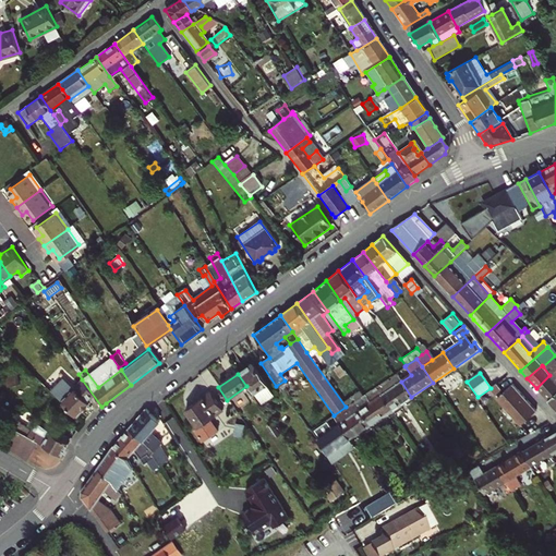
[(536,388),(547,400),(555,391),(555,382),(550,375),(536,388)]
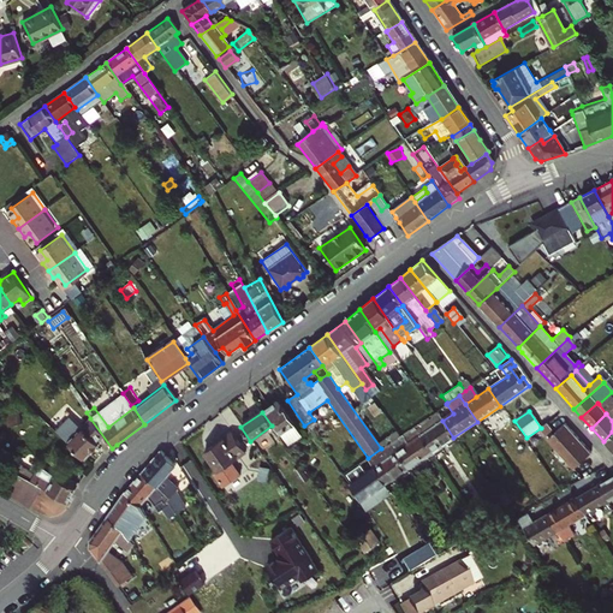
[(429,453),(453,438),(442,421),(438,415),(421,426),(418,423),(412,428),(418,436),(429,453)]
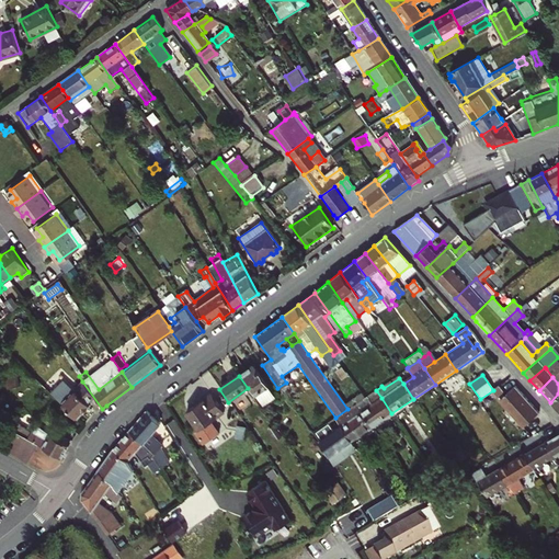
[(286,383),(277,388),(281,392),(289,387),(286,383)]
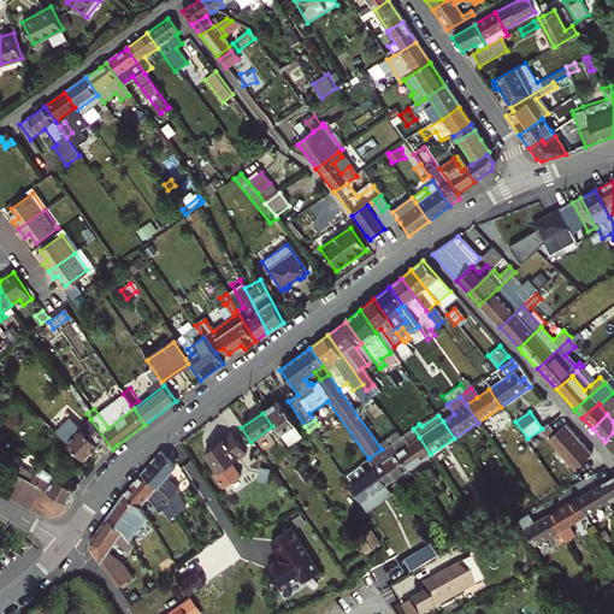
[(72,426),(60,438),(83,461),(98,447),(96,444),(102,438),(89,421),(78,432),(72,426)]
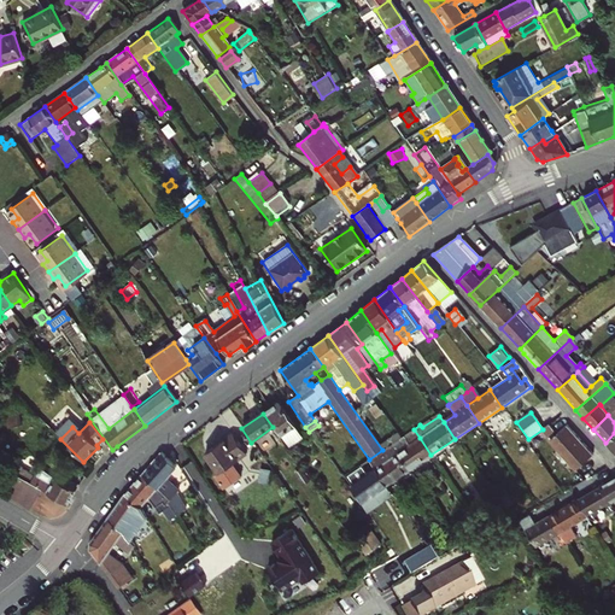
[(579,473),(598,455),(568,423),(550,441),(579,473)]
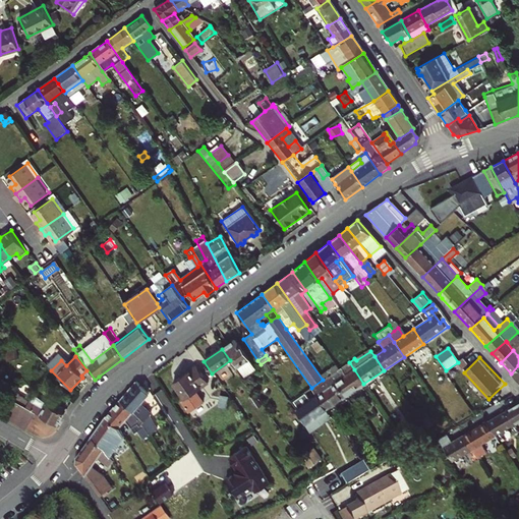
[(345,364),(347,367),(350,371),(354,369),(349,362),(345,364)]
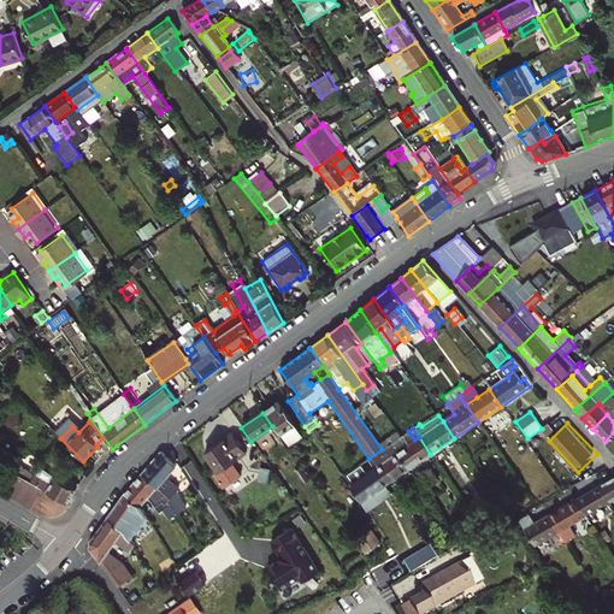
[(545,436),(542,429),(527,438),(532,446),(545,436)]
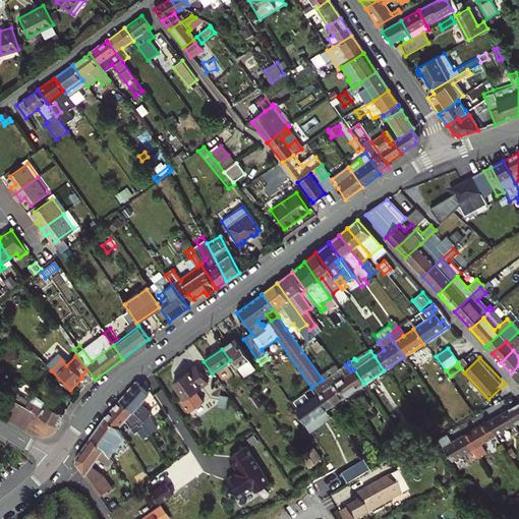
[(182,401),(190,413),(208,402),(200,391),(214,383),(203,364),(174,382),(185,399),(182,401)]
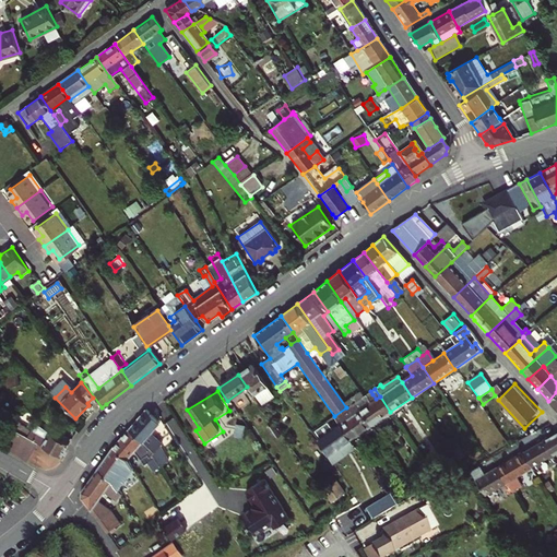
[(376,399),(372,394),(367,398),(366,396),(362,400),(360,398),(354,403),(369,426),(390,412),(380,396),(376,399)]
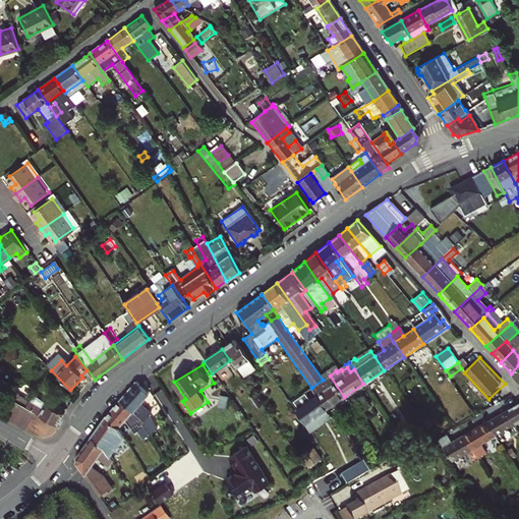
[(311,388),(309,389),(312,393),(314,396),(325,410),(344,397),(330,376),(323,380),(311,388)]
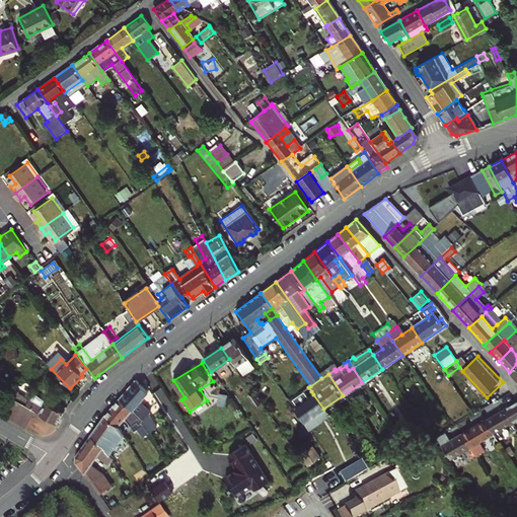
[(12,400),(33,412),(40,416),(56,424),(63,412),(30,394),(26,401),(15,395),(13,398),(9,396),(9,398),(12,400)]
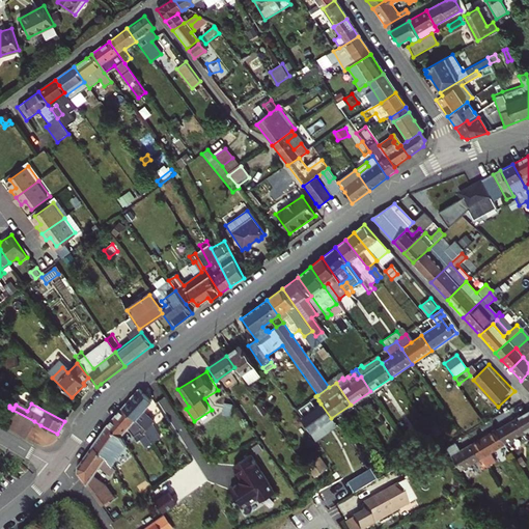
[(331,418),(321,404),(301,418),(310,433),(331,418)]
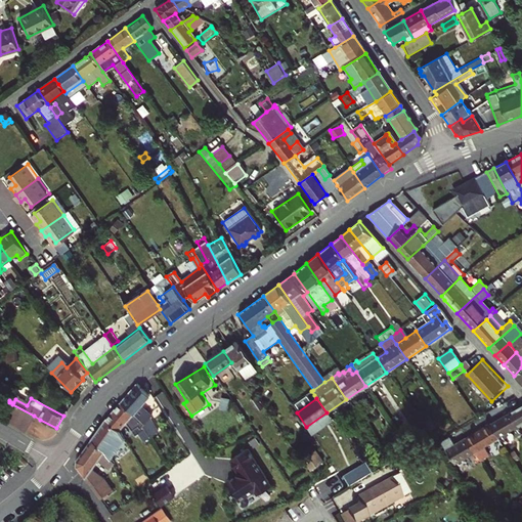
[(359,404),(364,412),(371,408),(364,400),(359,404)]
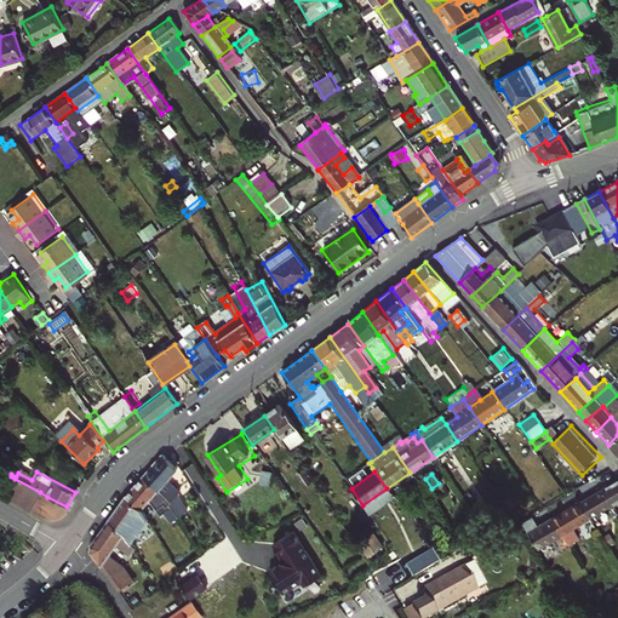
[(142,478),(124,499),(139,511),(147,503),(155,510),(159,508),(169,525),(177,519),(167,505),(170,503),(142,478)]
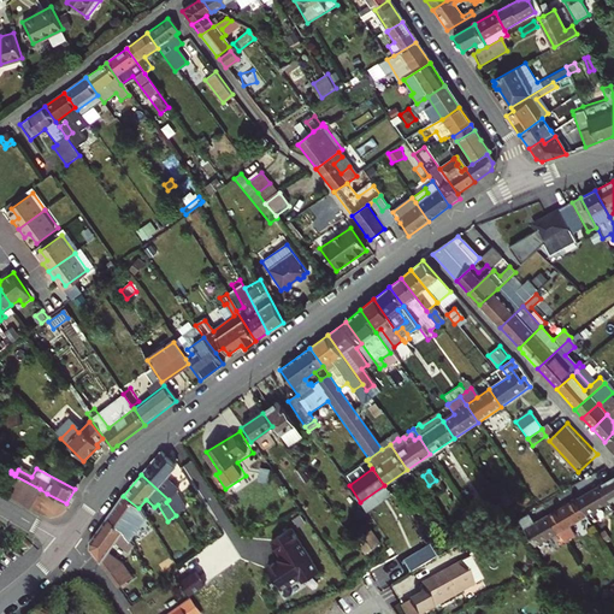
[(15,476),(4,495),(28,509),(40,489),(15,476)]
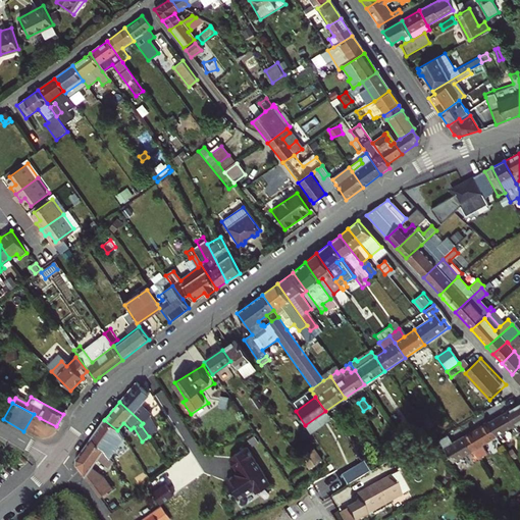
[(519,423),(519,404),(507,412),(515,426),(519,423)]
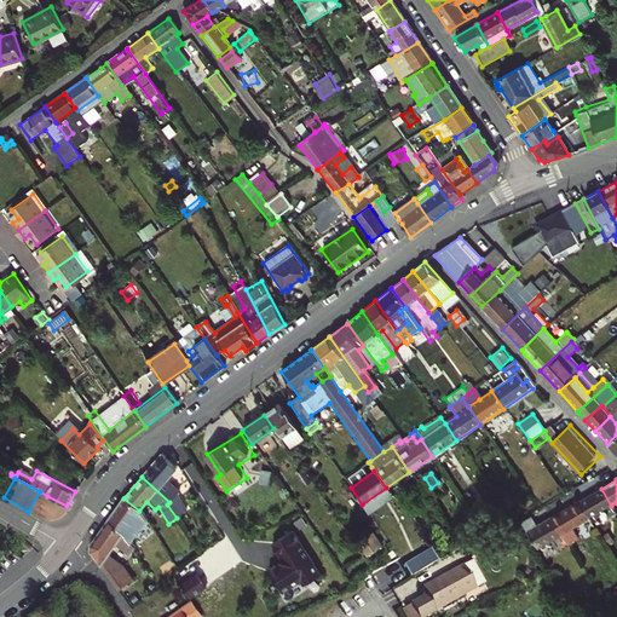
[(578,502),(589,519),(611,506),(601,489),(578,502)]
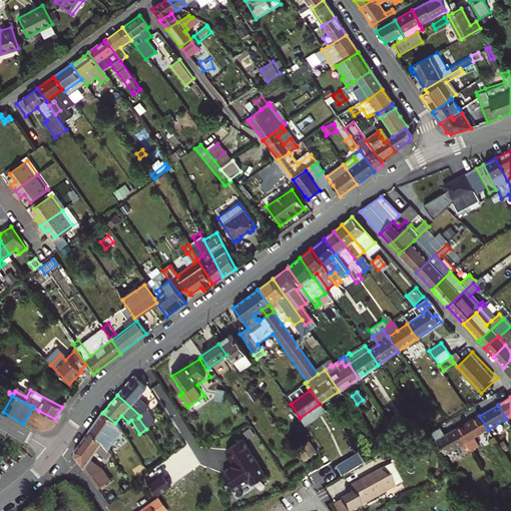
[(359,421),(353,412),(348,415),(355,425),(359,421)]
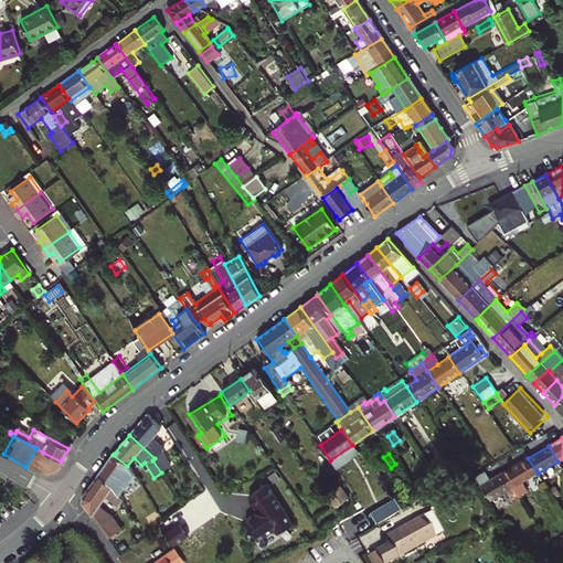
[(528,479),(538,474),(528,458),(512,468),(517,476),(523,471),(528,479)]
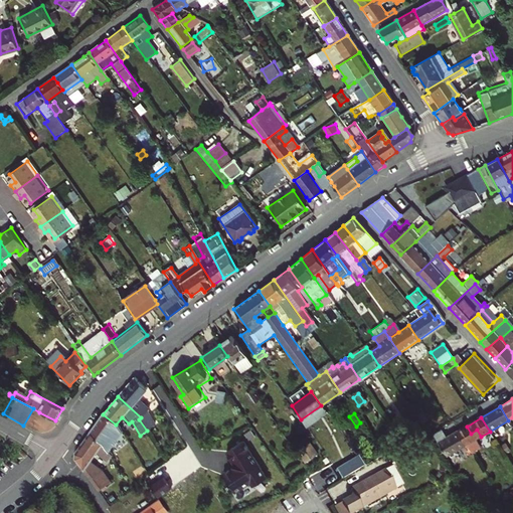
[(458,432),(466,445),(478,439),(481,437),(477,430),(471,434),(467,426),(458,432)]
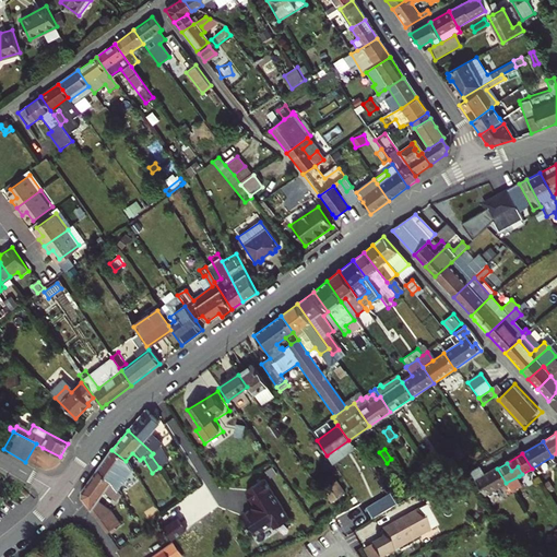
[(506,483),(497,469),(487,474),(483,466),(470,474),(485,496),(506,483)]
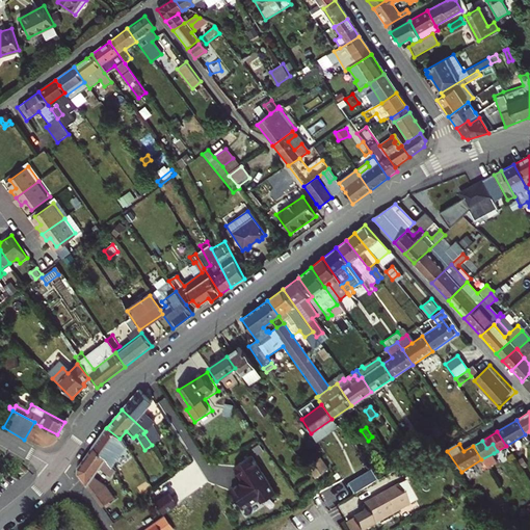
[(501,454),(496,457),(502,467),(506,464),(501,454)]
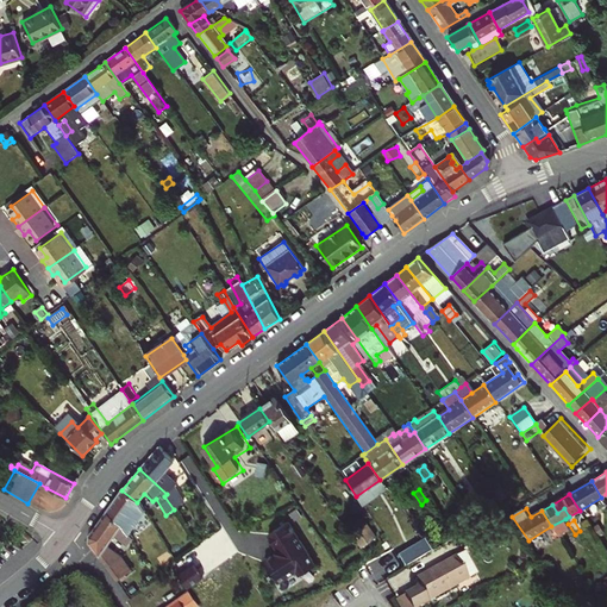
[(124,531),(120,524),(113,537),(130,550),(132,542),(132,540),(124,531)]
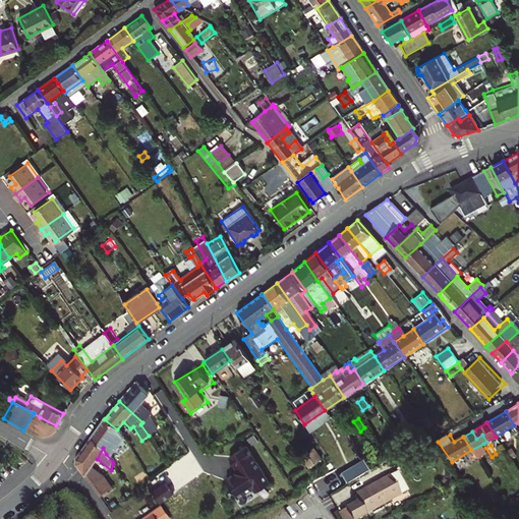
[(245,448),(229,459),(236,470),(235,475),(257,466),(245,448)]
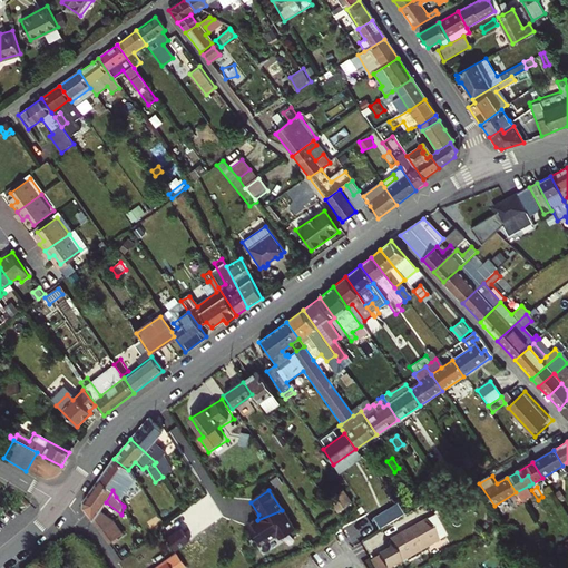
[(338,496),(330,501),(336,510),(343,505),(338,496)]
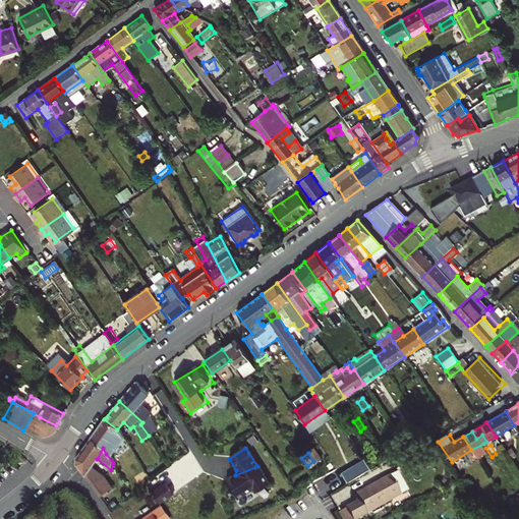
[(269,484),(257,466),(235,475),(226,481),(231,489),(229,491),(232,496),(234,494),(237,499),(252,488),(255,493),(269,484)]
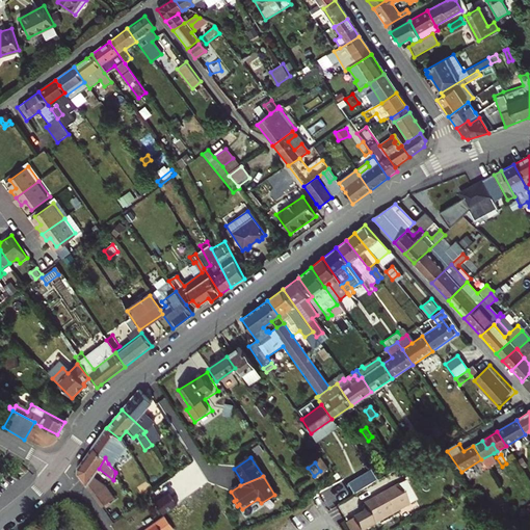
[(347,491),(352,498),(375,483),(370,476),(347,491)]
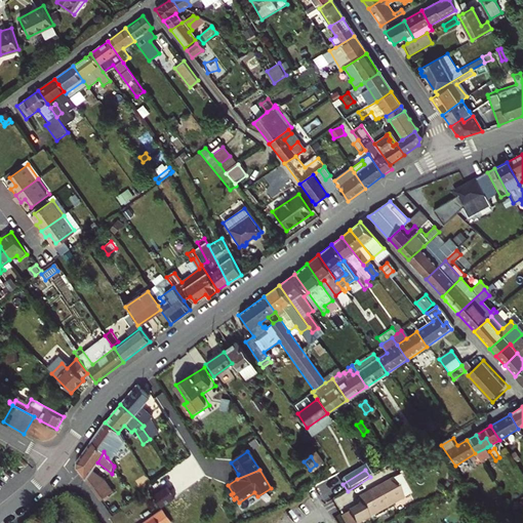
[(345,515),(349,522),(363,522),(400,501),(389,481),(353,500),(357,509),(345,515)]
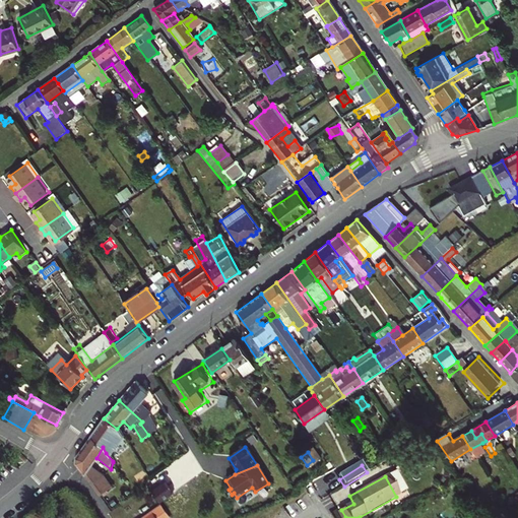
[(160,502),(174,492),(167,480),(152,490),(160,502)]
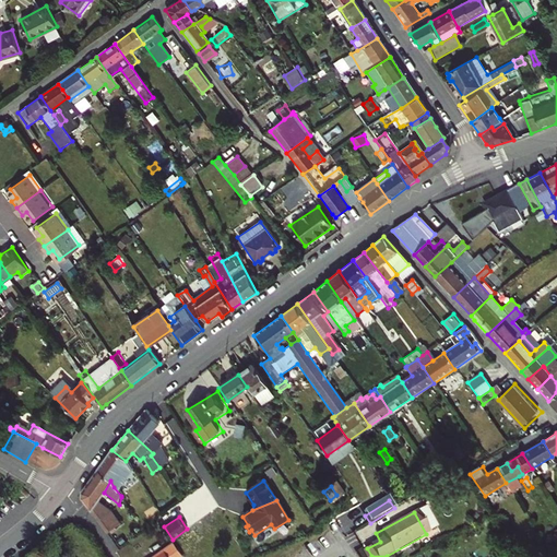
[(175,556),(169,545),(154,556),(175,556)]
